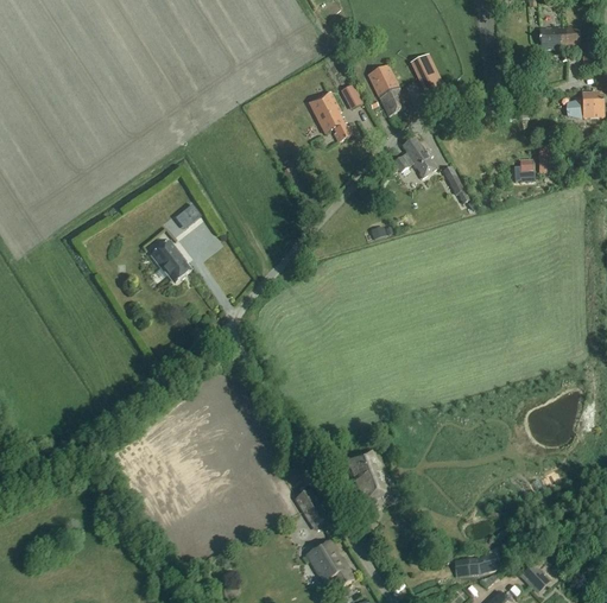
[(541,48),(580,45),(579,29),(571,29),(571,25),(539,26),(541,48)]
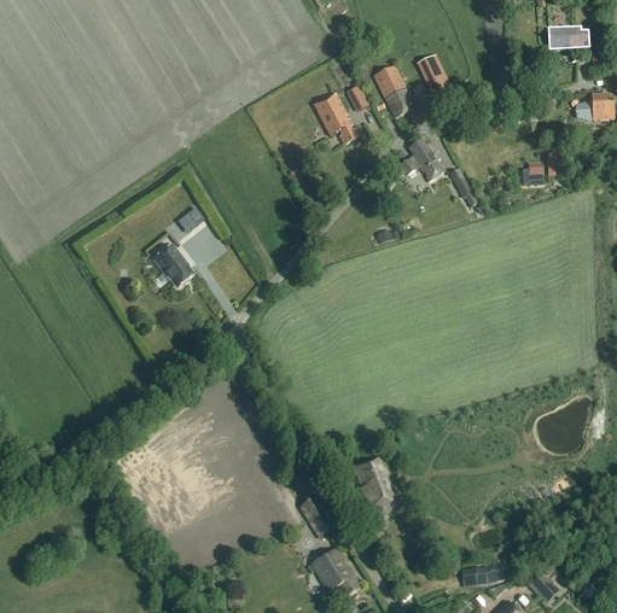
[(348,29),(341,33),(354,56),(362,50),(359,44),(360,42),(351,29),(348,29)]
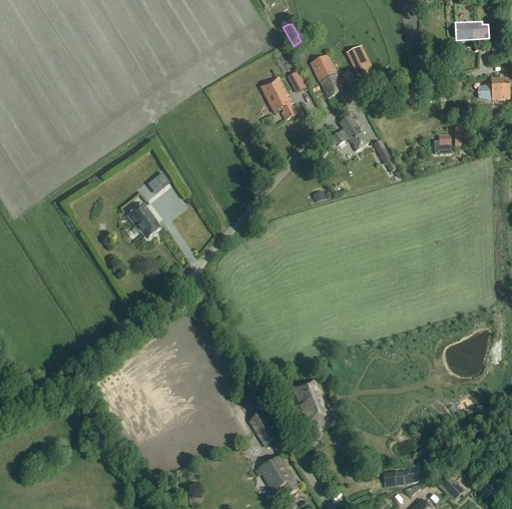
[(502,42),(489,44),(491,56),(503,55),(502,42)]
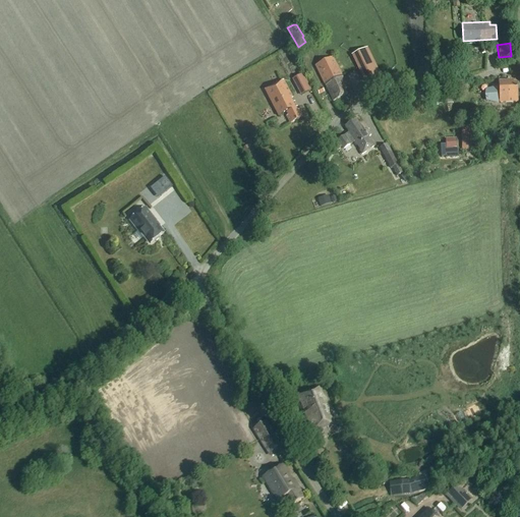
[(344,87),(347,85),(332,54),(315,62),(333,99),(346,92),(344,87)]
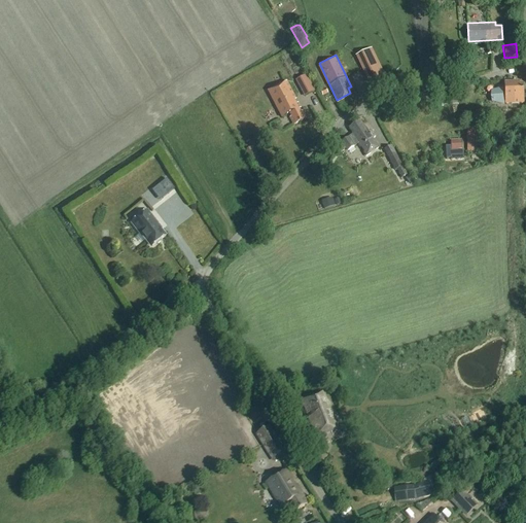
[(305,92),(314,86),(306,70),(296,74),(305,92)]
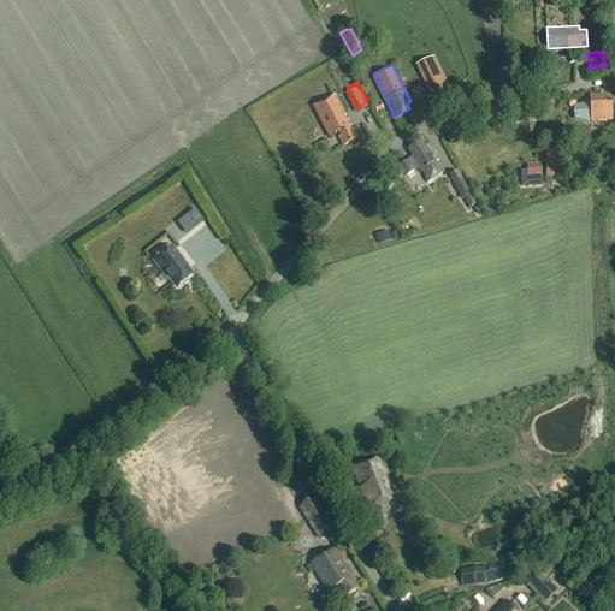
[(333,92),(312,104),(329,134),(338,129),(339,132),(338,134),(342,142),(356,135),(352,126),(350,128),(348,124),(350,123),(347,117),(344,118),(343,113),(344,113),(333,92)]
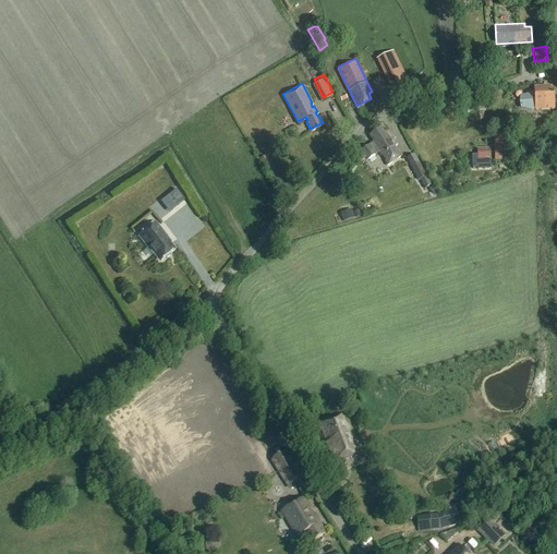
[(527,93),(520,95),(520,104),(532,106),(534,106),(534,107),(554,106),(554,98),(553,86),(547,86),(547,84),(533,84),(533,88),(531,88),(527,88),(527,93)]
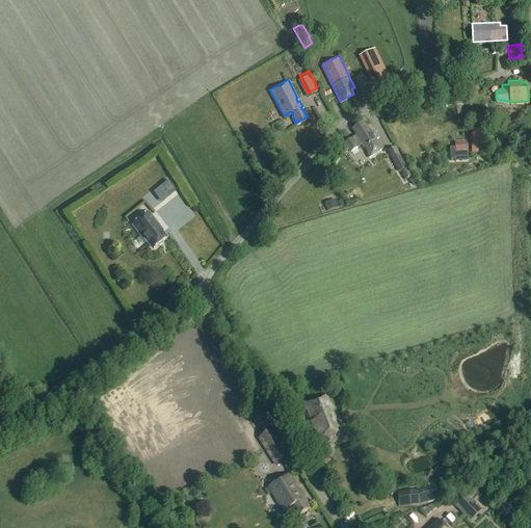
[(353,126),(357,131),(344,140),(350,150),(361,142),(369,155),(381,147),(371,130),(369,126),(368,126),(364,120),(353,126)]
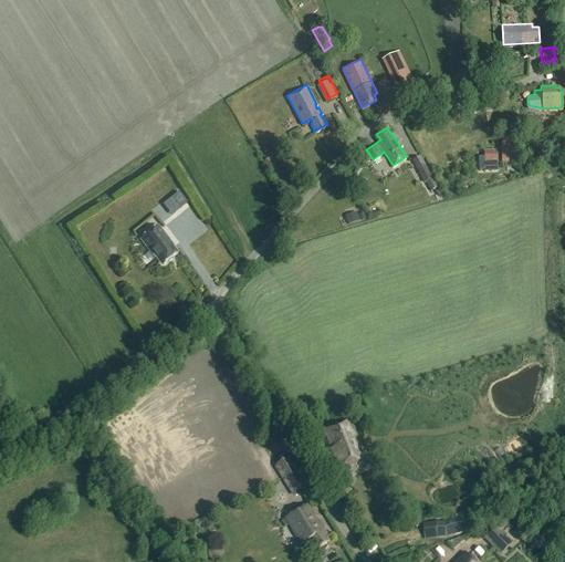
[(501,138),(501,157),(516,157),(516,138),(501,138)]
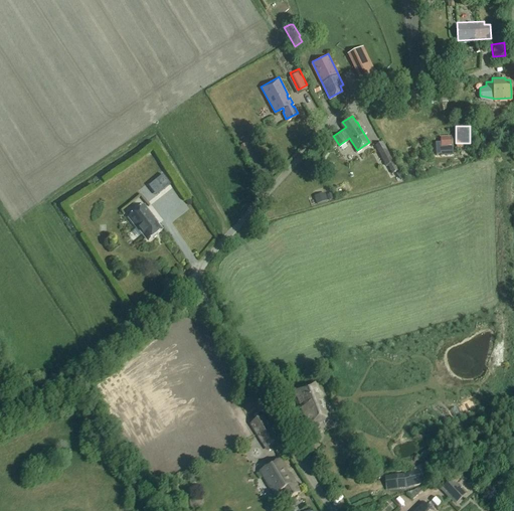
[(439,135),(440,144),(451,143),(451,134),(439,135)]
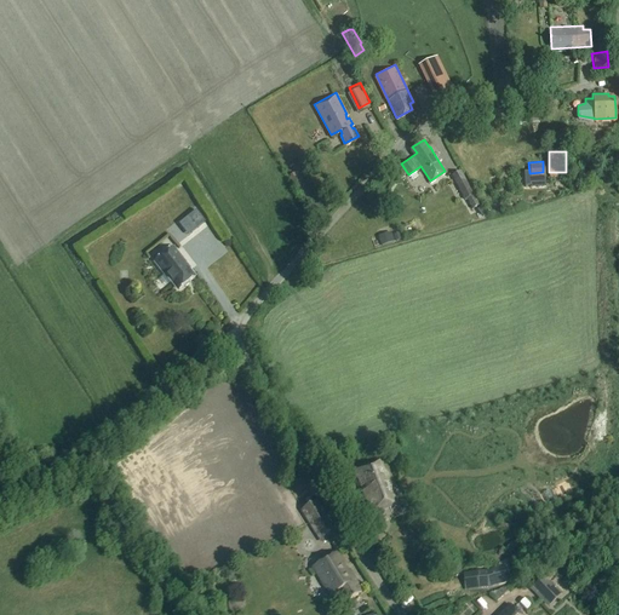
[(451,172),(464,197),(466,196),(471,206),(479,202),(475,196),(474,197),(471,193),(473,191),(459,167),(451,172)]
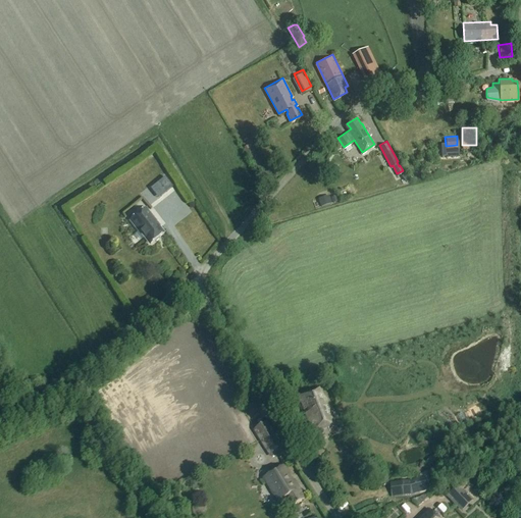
[(164,175),(150,186),(157,195),(171,185),(164,175)]
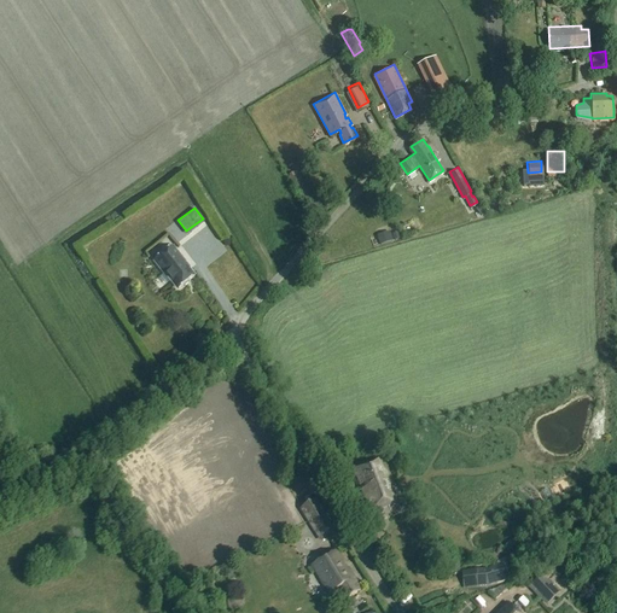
[(388,229),(376,233),(379,241),(390,238),(388,229)]
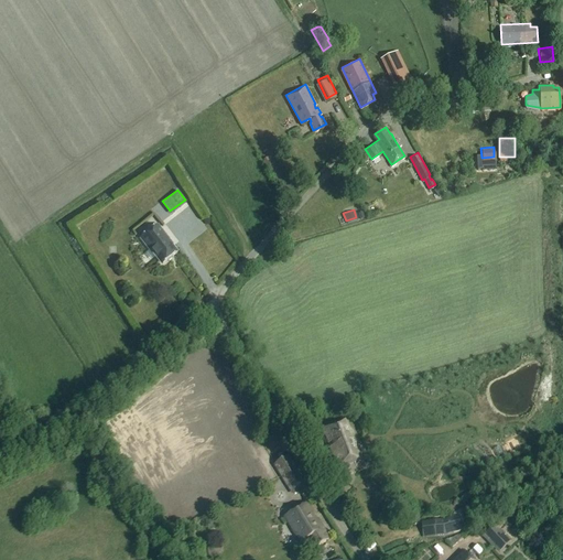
[(173,241),(157,222),(139,236),(160,262),(176,249),(171,243),(173,241)]
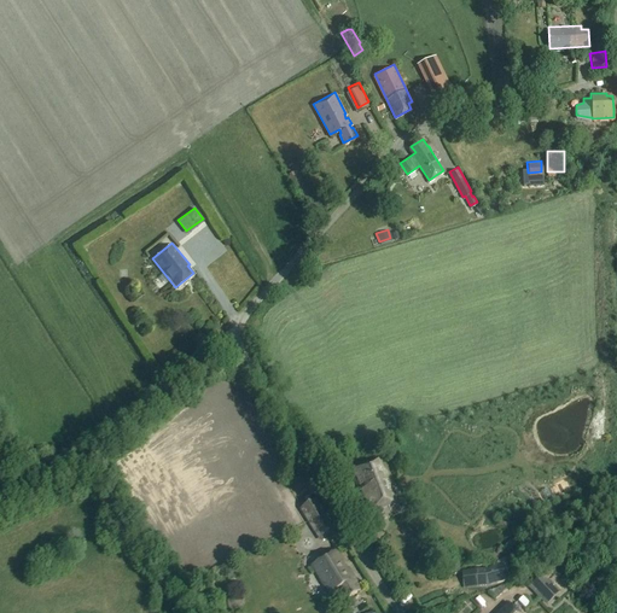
[(353,466),(370,509),(394,500),(384,478),(385,474),(384,470),(380,468),(377,456),(353,466)]
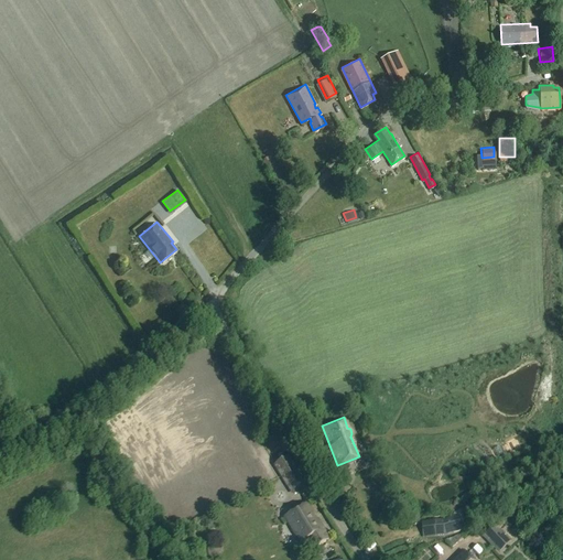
[(292,488),(304,481),(287,452),(274,460),(292,488)]
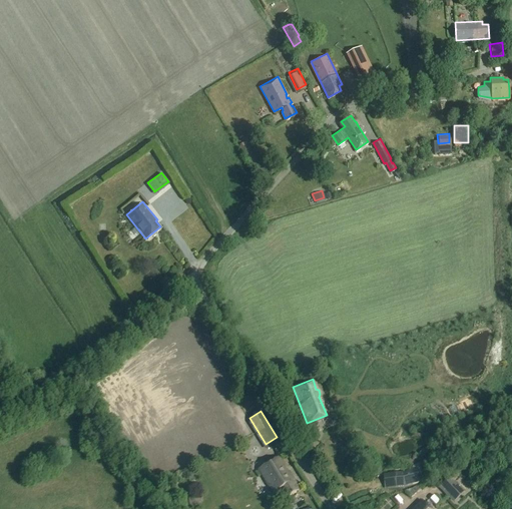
[(486,449),(476,453),(479,463),(490,460),(486,449)]
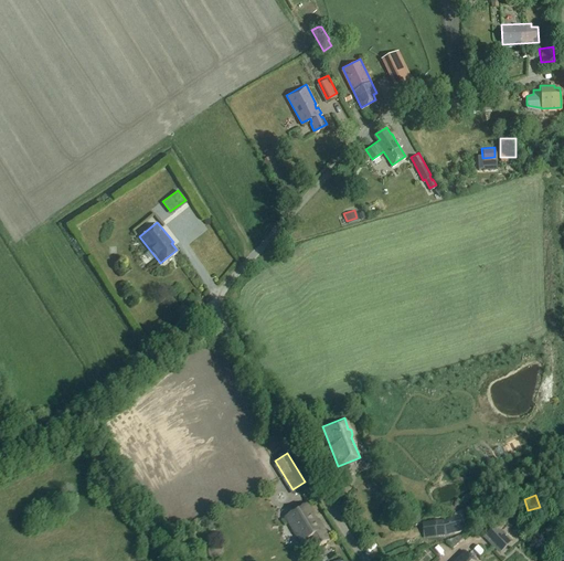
[(314,547),(329,537),(307,500),(284,514),(300,540),(307,536),(314,547)]
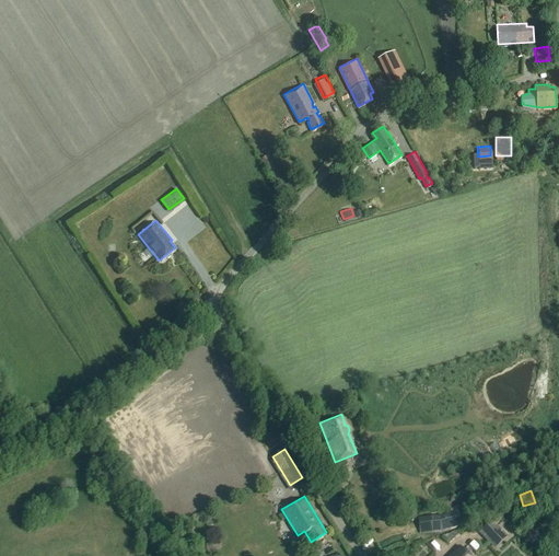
[(439,514),(421,516),(422,530),(441,529),(456,524),(452,510),(439,514)]
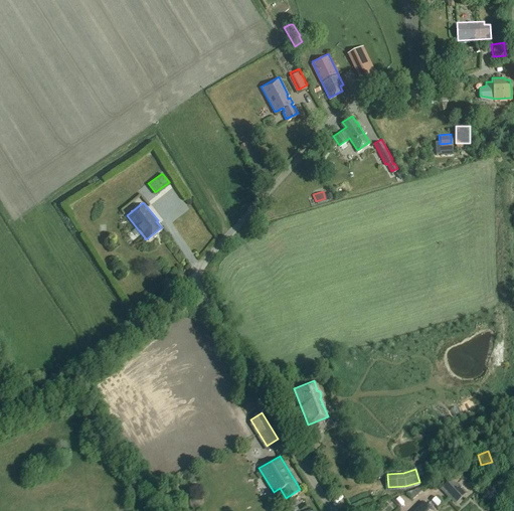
[(451,476),(440,487),(454,502),(465,491),(461,487),(457,482),(464,475),(462,472),(451,476)]
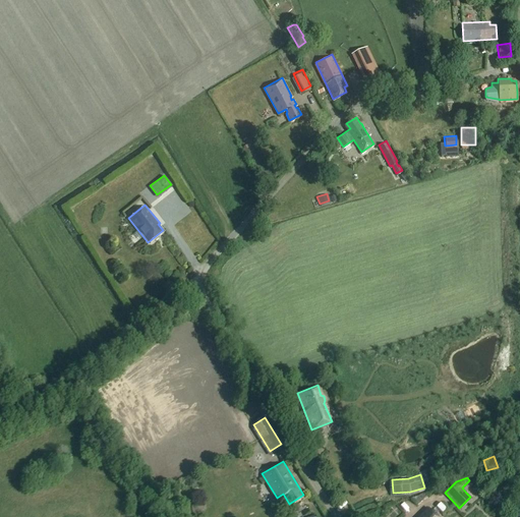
[(438,516),(427,505),(419,513),(413,516),(438,516)]
